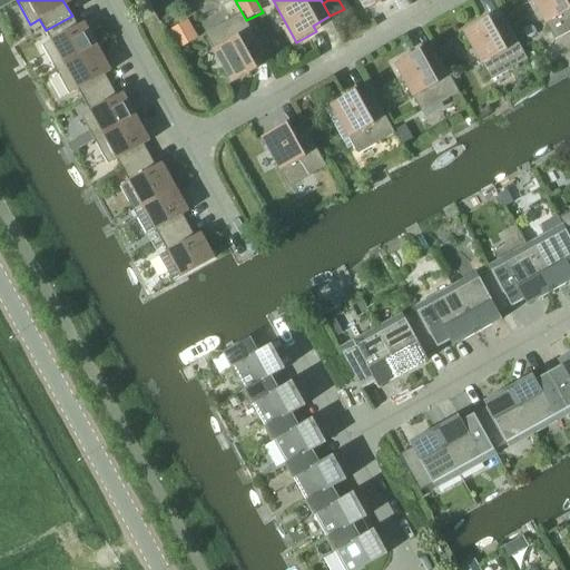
[(359,0),(365,9),(381,0),(359,0)]
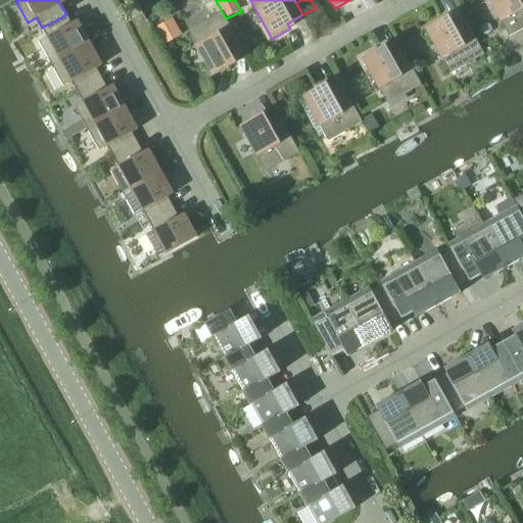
[(522,0),(488,0),(509,37),(522,29),(522,0)]
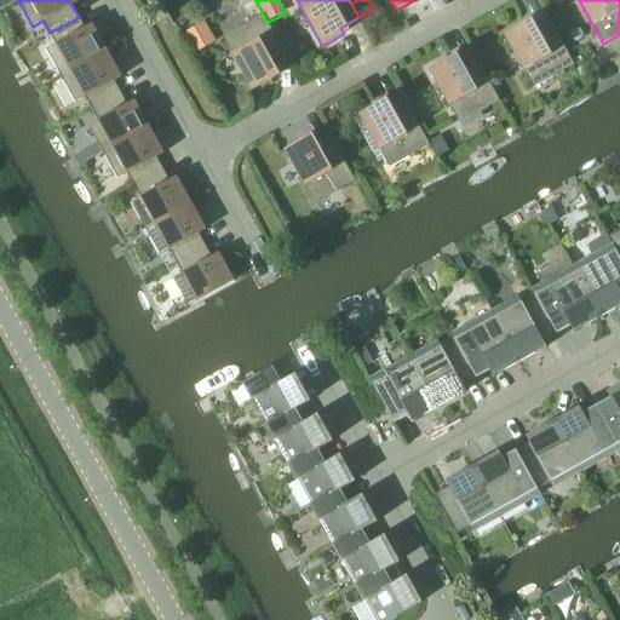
[(271,72),(290,62),(263,15),(223,36),(252,90),(274,78),(271,72)]
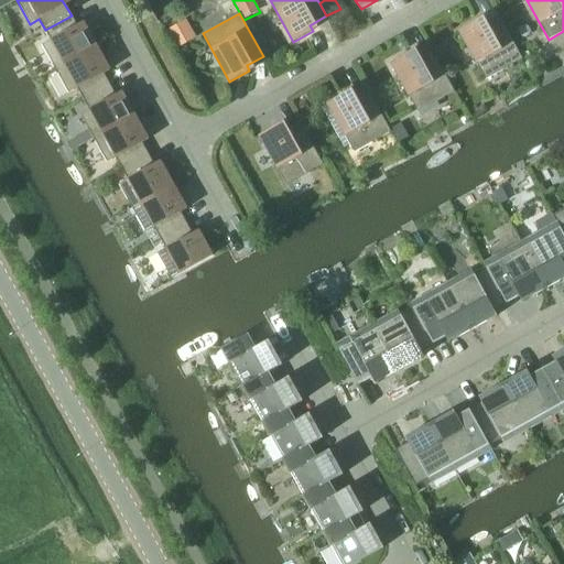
[(79,31),(72,15),(45,30),(51,41),(42,45),(55,69),(97,46),(86,28),(79,31)]
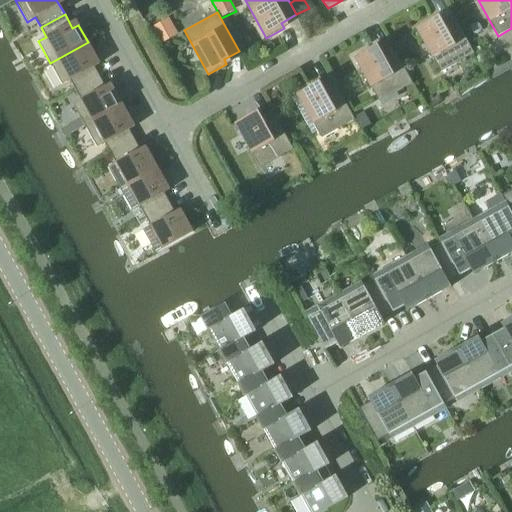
[(441,72),(474,54),(452,14),(437,23),(434,18),(416,28),(441,72)]
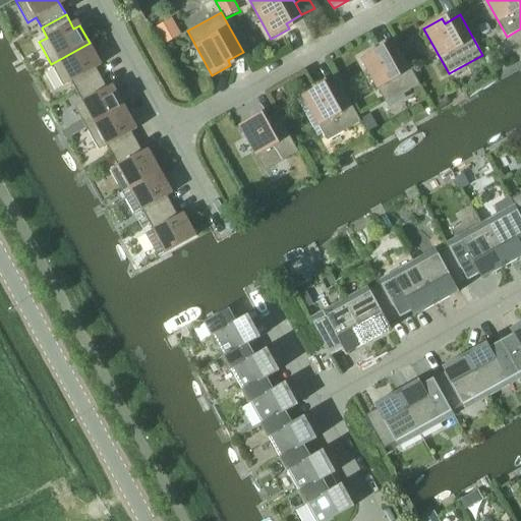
[(169,20),(155,29),(164,46),(179,38),(169,20)]
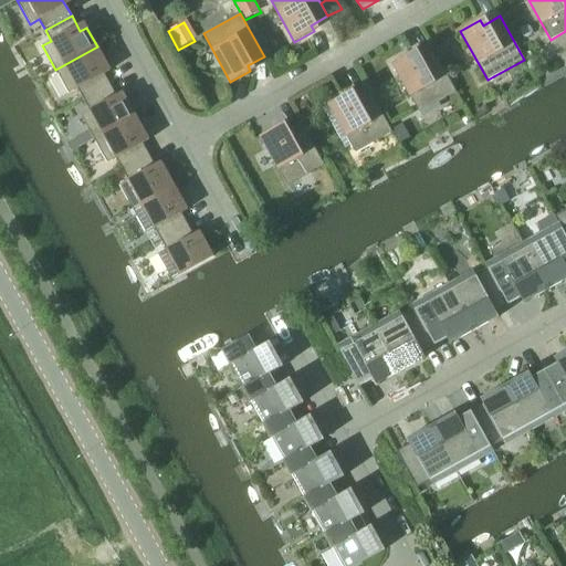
[(443,42),(433,49),(442,64),(453,59),(443,42)]
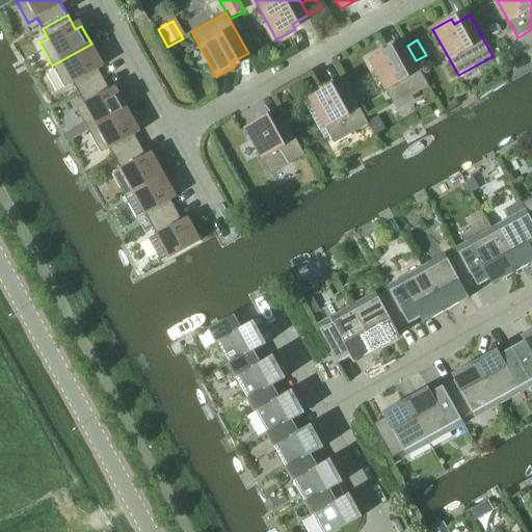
[(101,61),(91,44),(52,65),(64,88),(73,83),(79,94),(104,80),(96,64),(101,61)]
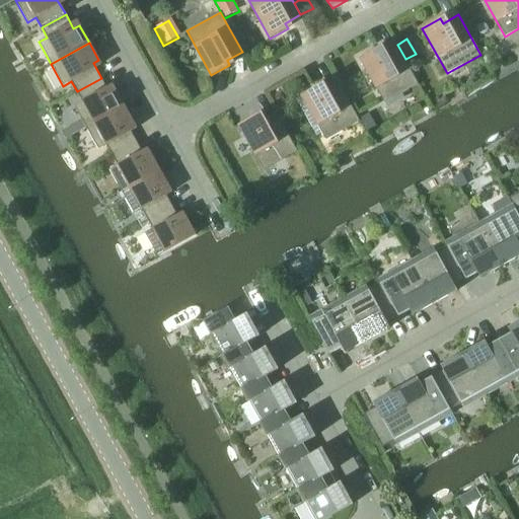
[(360,58),(384,103),(418,84),(395,45),(380,53),(378,48),(360,58)]
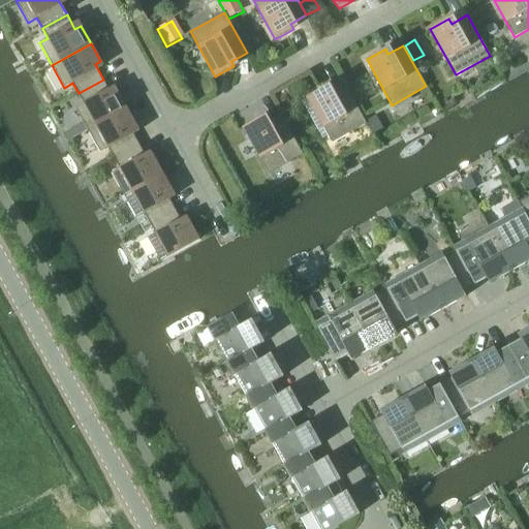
[(111,94),(103,80),(79,93),(84,103),(75,107),(88,130),(126,109),(117,91),(111,94)]
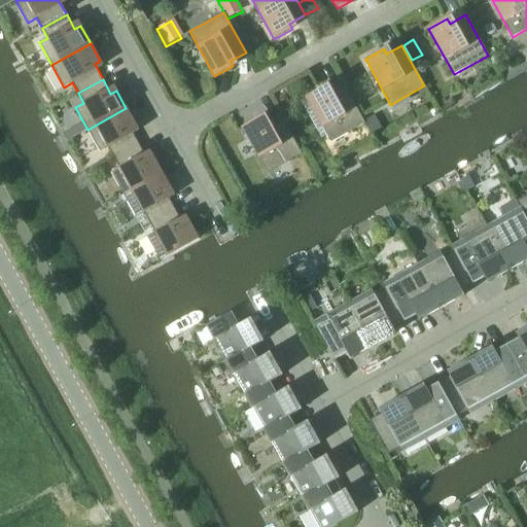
[(330,142),(365,124),(343,83),(327,92),(324,86),(306,97),(330,142)]
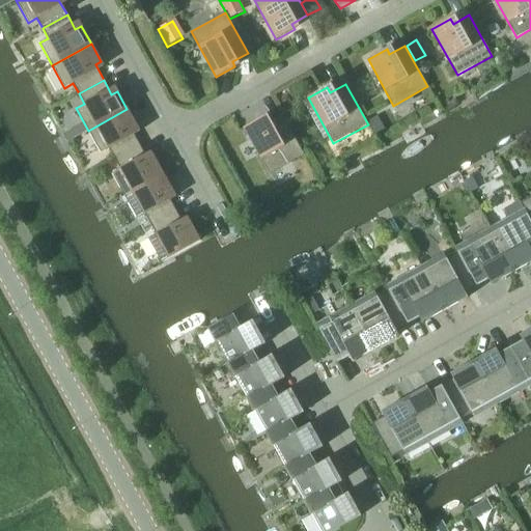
[(294,87),(284,92),(287,100),(297,94),(294,87)]
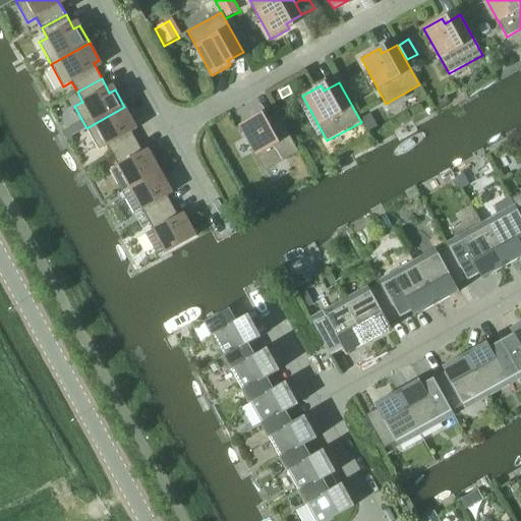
[(134,124),(124,107),(87,128),(99,151),(107,146),(113,156),(137,142),(128,127),(134,124)]
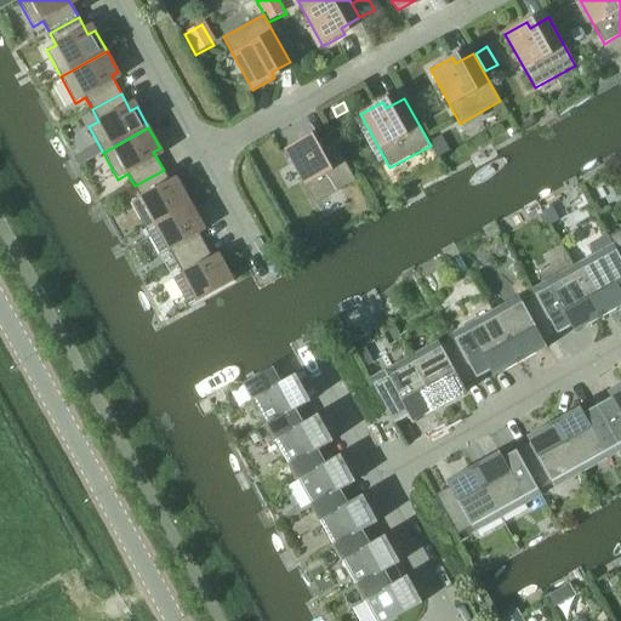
[(315,204),(355,181),(329,134),(311,143),(307,137),(285,149),(315,204)]
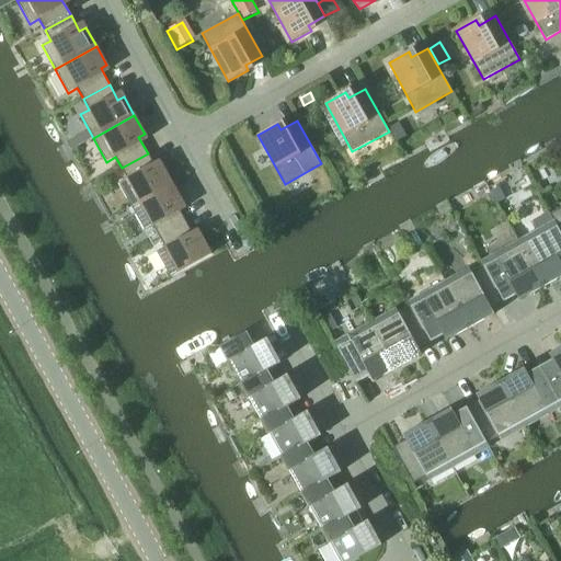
[(389,132),(397,146),(405,141),(398,126),(389,132)]
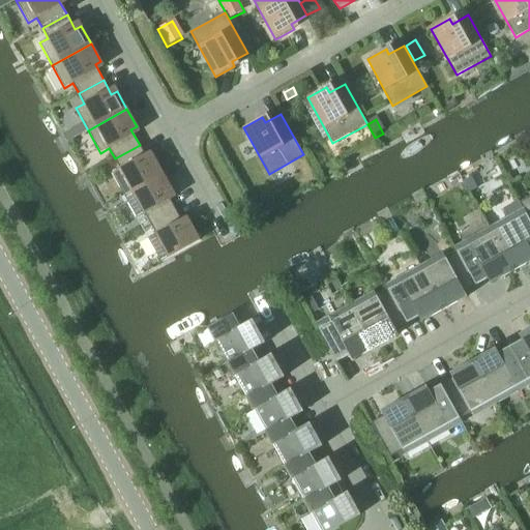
[(147,159),(140,145),(115,158),(120,169),(112,173),(124,196),(163,174),(153,156),(147,159)]
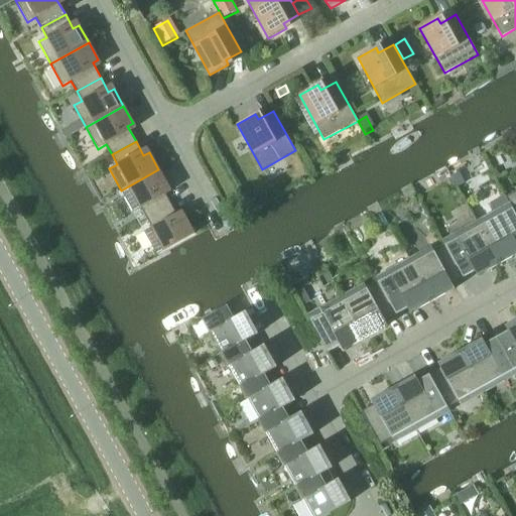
[(168,186),(158,169),(121,190),(133,213),(141,208),(146,219),(170,205),(162,189),(168,186)]
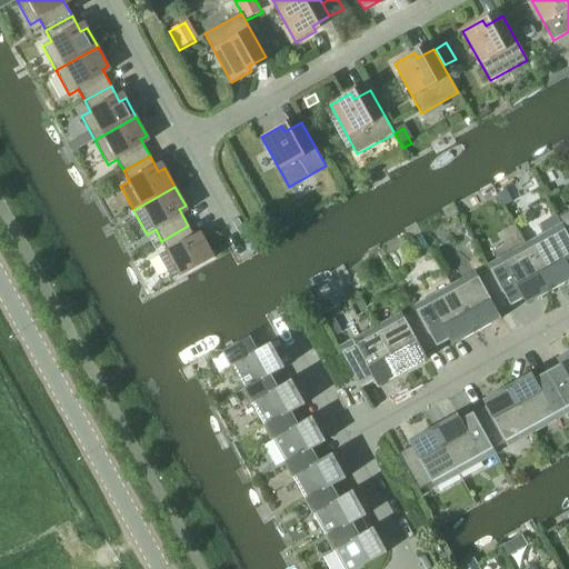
[(512,202),(506,190),(499,195),(505,207),(512,202)]
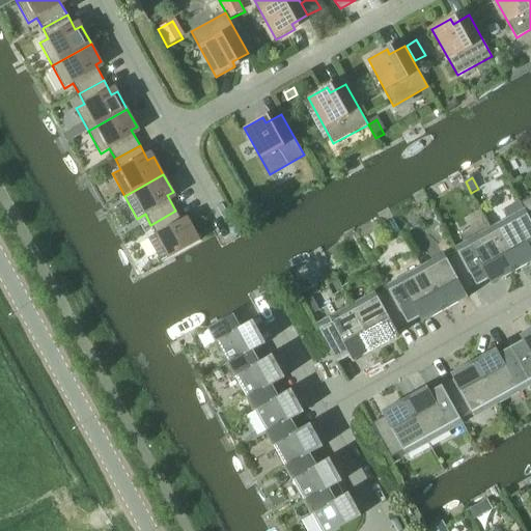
[(530,196),(520,202),(526,214),(527,214),(530,221),(530,196)]
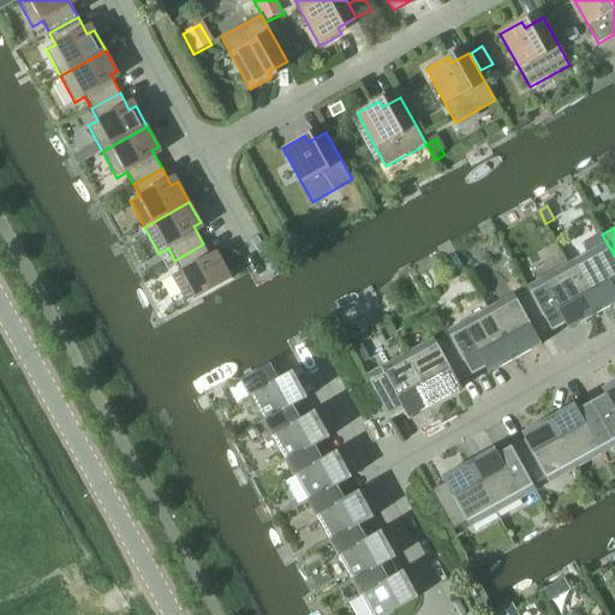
[(213,261),(203,244),(174,261),(181,272),(172,276),(186,304),(232,279),(220,257),(213,261)]
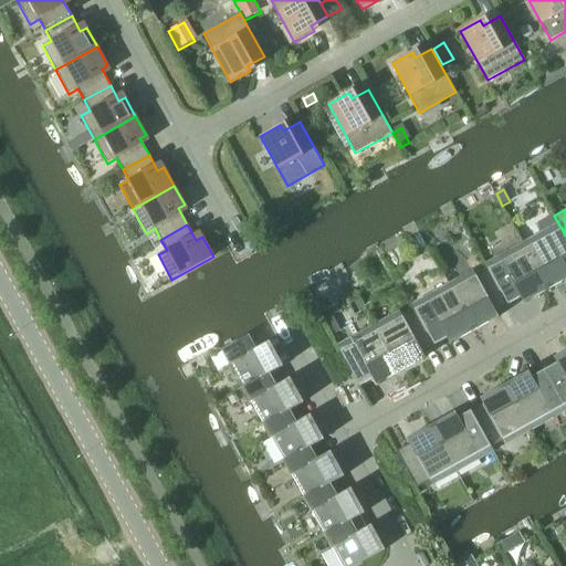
[(565,236),(562,228),(561,228),(524,248),(547,290),(565,280),(565,236)]
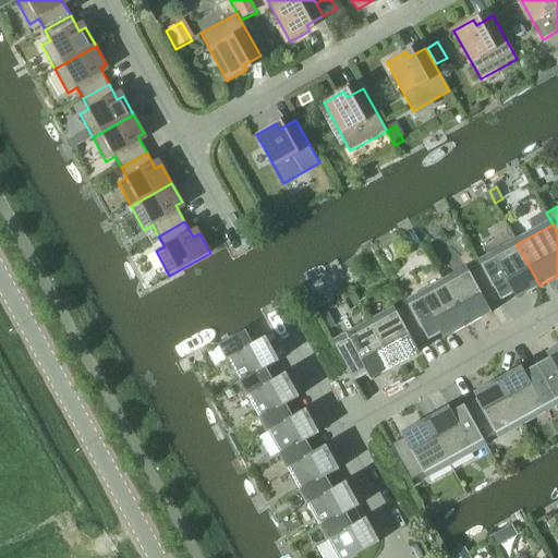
[(517,244),(481,264),(500,300),(513,293),(517,299),(540,286),(517,244)]
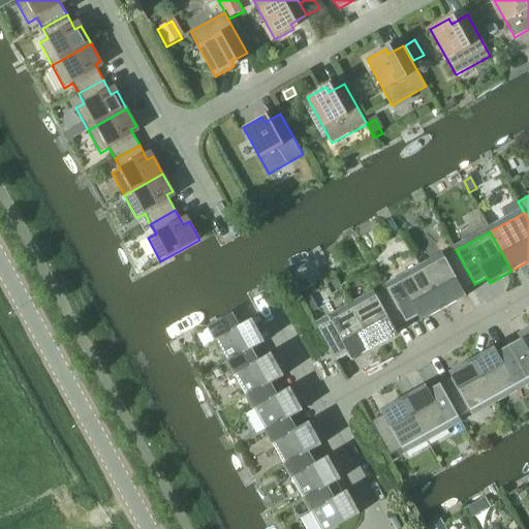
[(456,250),(422,270),(443,309),(466,297),(463,291),(474,284),(456,250)]
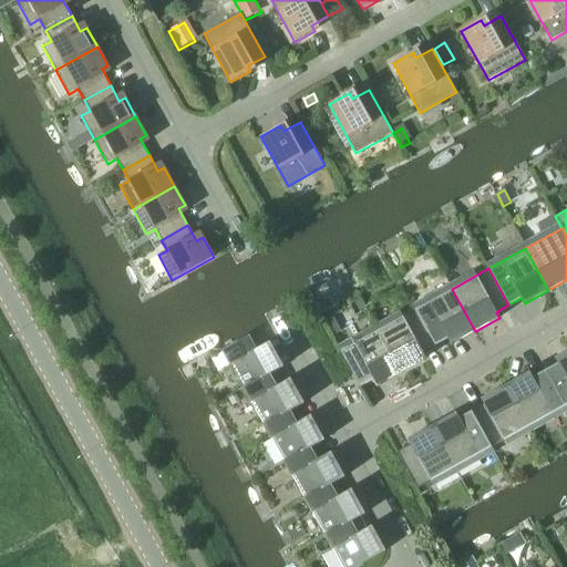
[(451,344),(475,331),(452,289),(414,309),(435,346),(447,339),(451,344)]
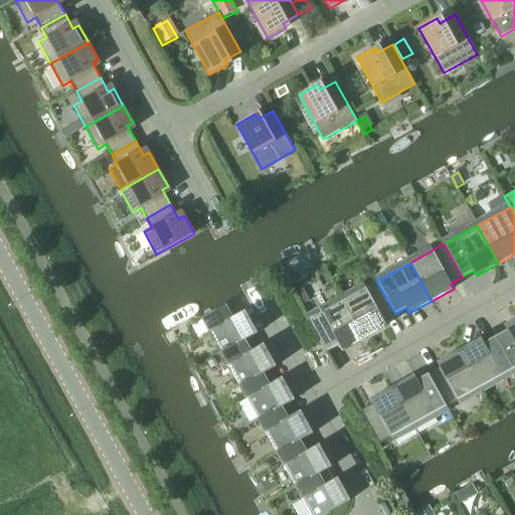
[(383,320),(395,314),(376,281),(343,300),(364,338),(386,326),(383,320)]
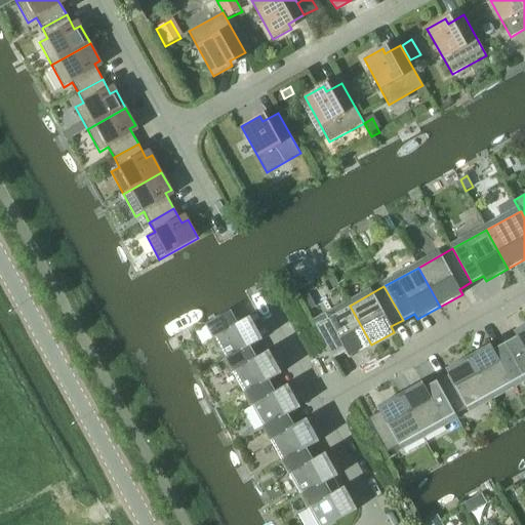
[(350,357),(371,345),(350,306),(315,324),(334,358),(347,352),(350,357)]
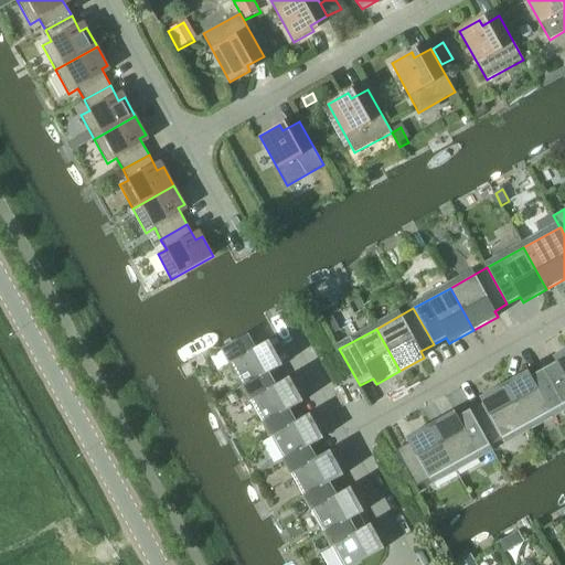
[(248,334),(221,350),(228,365),(231,364),(243,386),(268,372),(269,373),(283,365),(275,351),(270,354),(264,343),(256,348),(248,334)]
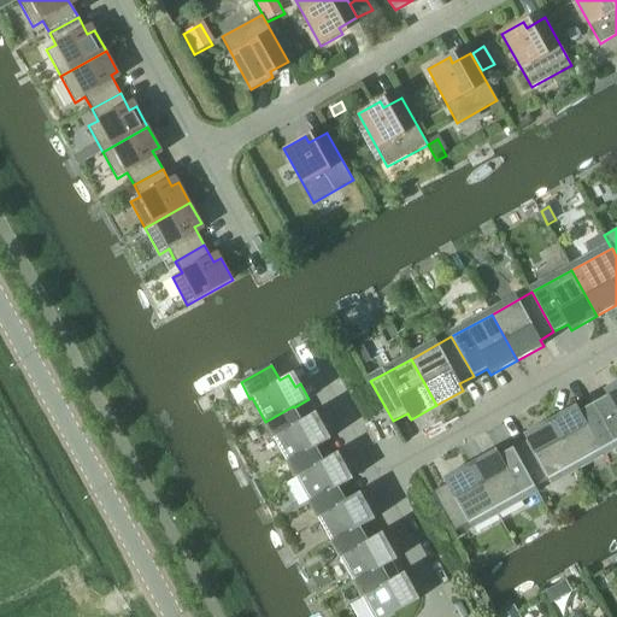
[(616,381),(604,389),(607,397),(593,404),(615,444),(616,447),(616,381)]
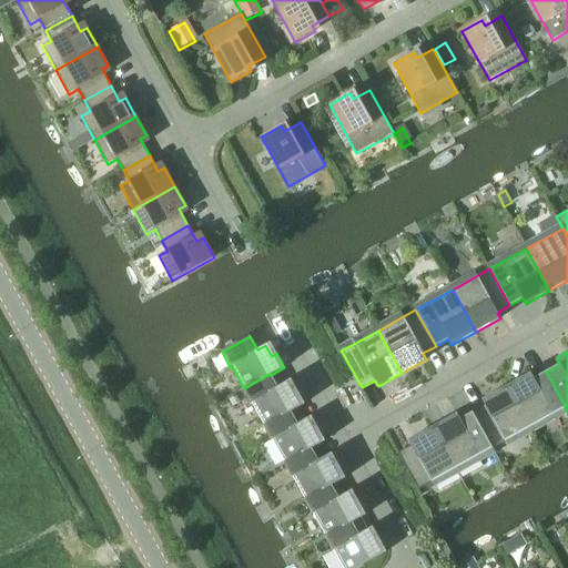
[(530,373),(506,386),(529,428),(566,408),(546,372),(534,378),(530,373)]
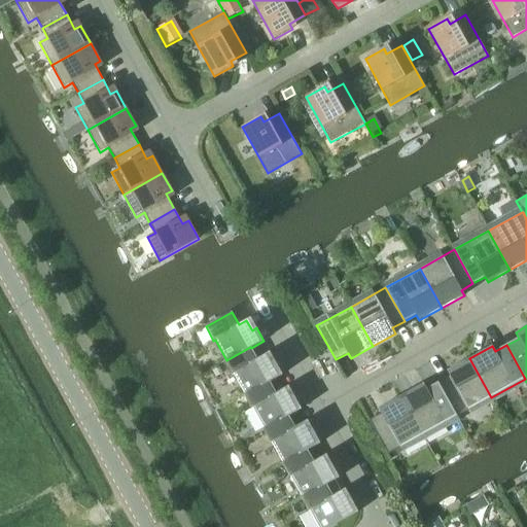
[(250,347),(226,360),(224,360),(233,375),(235,374),(245,394),(270,381),(270,382),(282,375),(275,362),(271,364),(266,355),(257,359),(251,348),(250,347)]
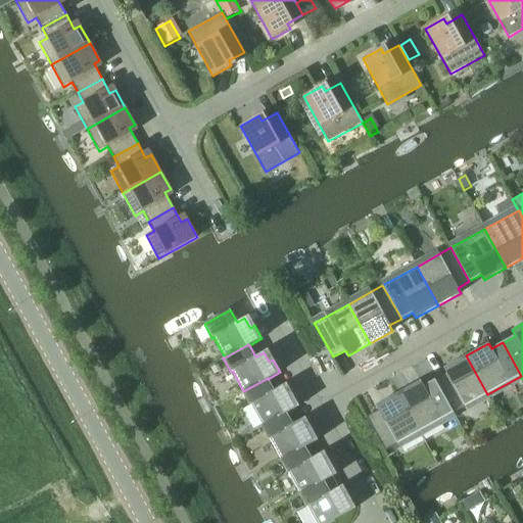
[(454,414),(487,394),(466,355),(443,368),(446,373),(435,380),(454,414)]
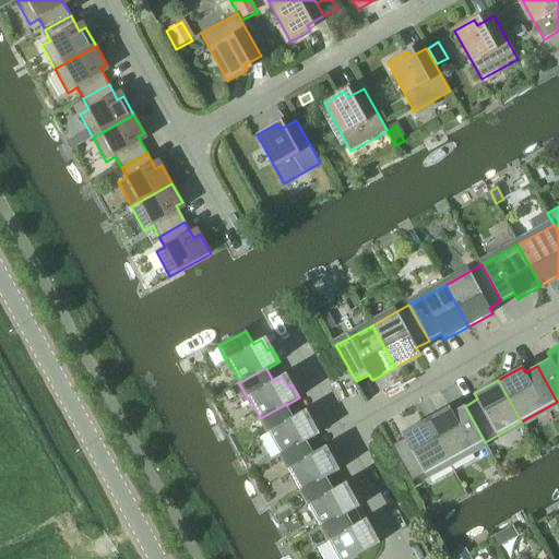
[(286,404),(260,418),(259,419),(266,433),(269,432),(281,454),(306,440),(307,441),(320,433),(312,420),(308,423),(301,413),(293,417),(286,405),(286,404)]
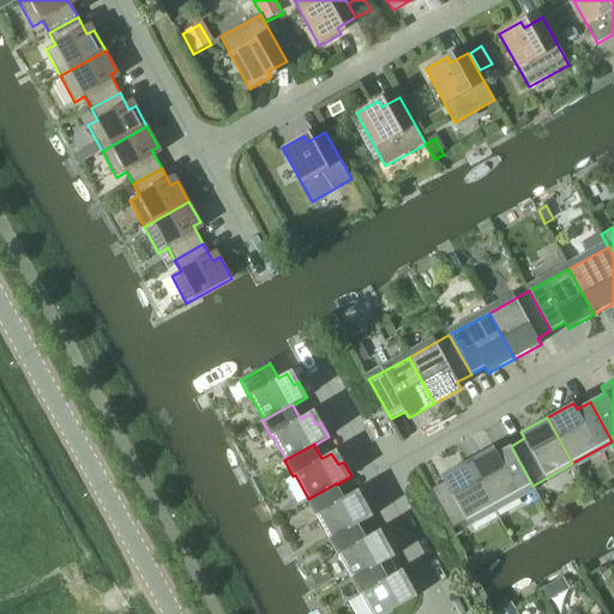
[(493,447),(468,462),(493,507),(533,486),(511,446),(497,453),(493,447)]
